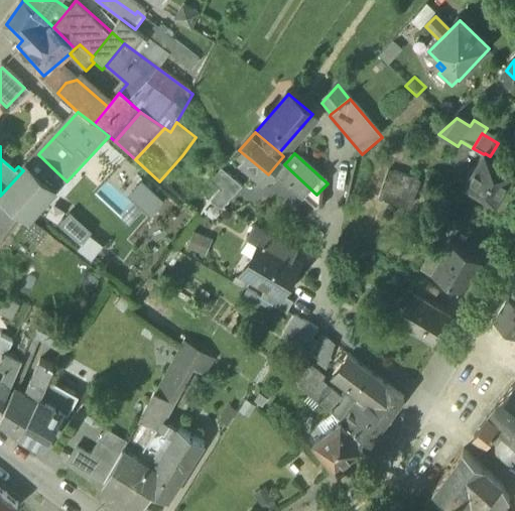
[(490,156),(485,153),(484,154),(465,185),(496,204),(505,187),(509,186),(511,184),(513,181),(514,178),(513,174),(514,173),(514,171),(490,156)]
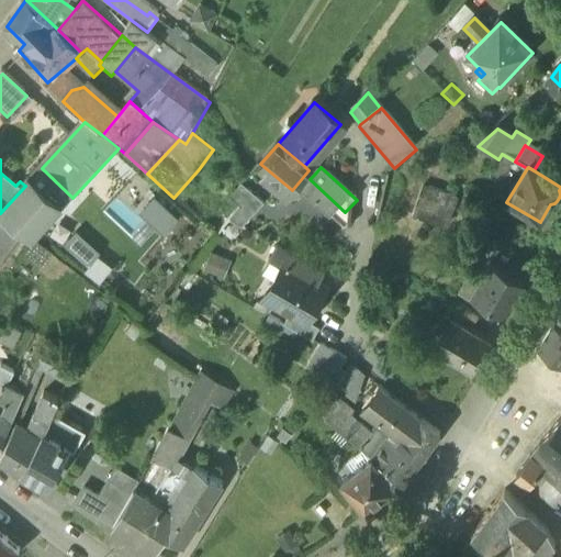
[(73,198),(42,168),(29,181),(60,211),(73,198)]
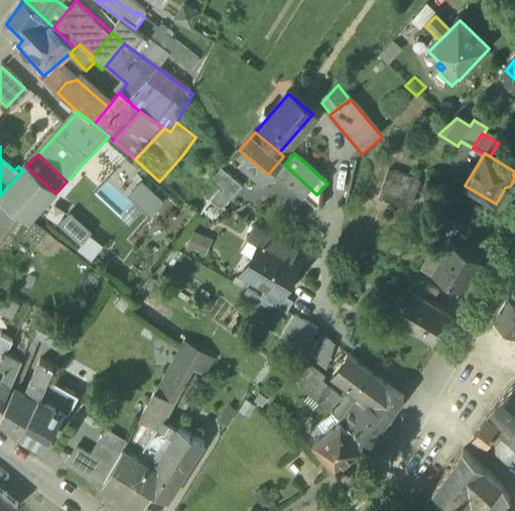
[(283,156),(273,168),(315,210),(316,195),(284,164),(288,160),(283,156)]
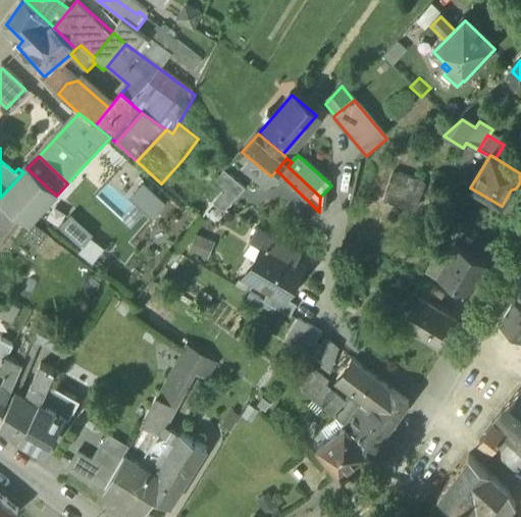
[(27,168),(23,172),(0,198),(0,201),(21,218),(20,219),(30,225),(56,196),(27,168)]
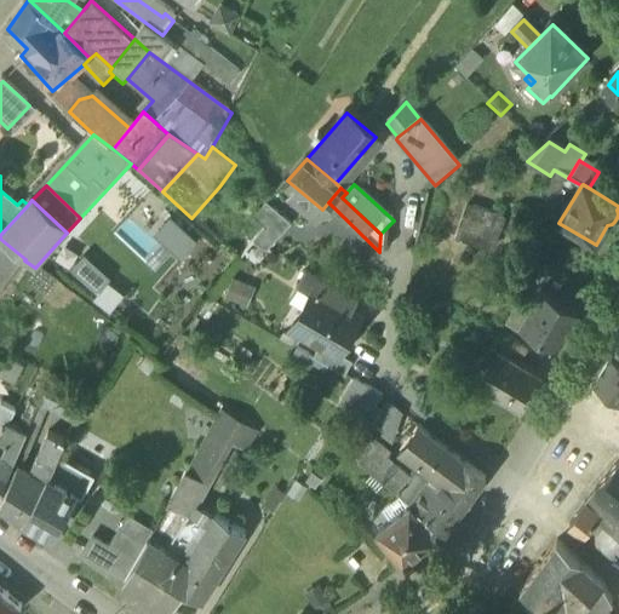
[(292,225),(268,204),(254,217),(268,229),(257,245),(268,251),(292,225)]
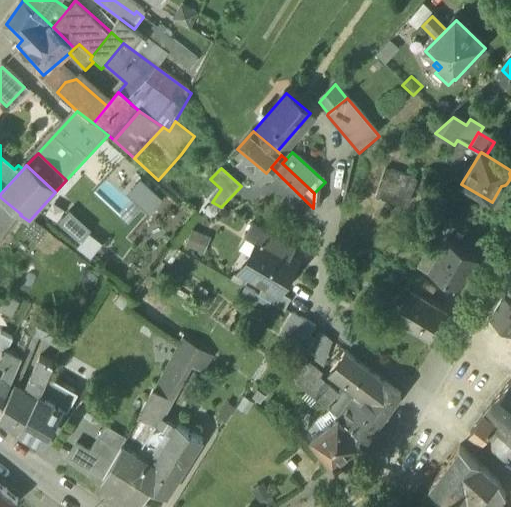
[(0,243),(20,215),(21,214),(0,197),(0,243)]
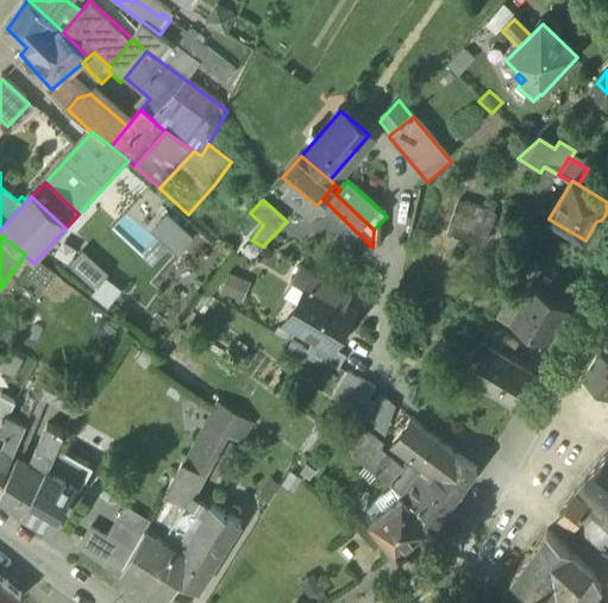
[(308,288),(348,311),(353,299),(300,269),(301,272),(294,283),(307,291),(308,288)]
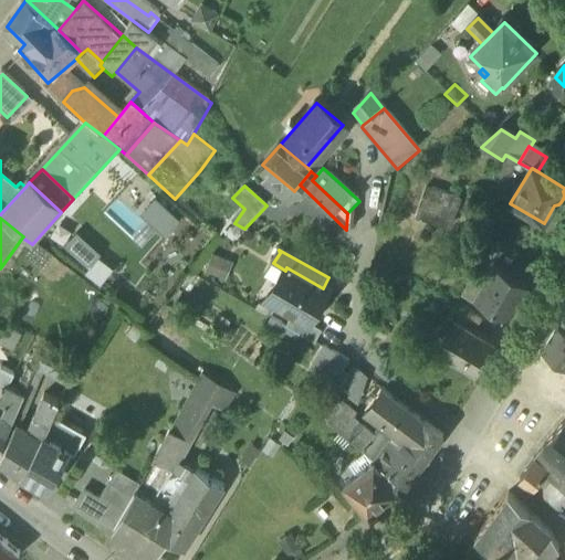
[(216,255),(209,273),(230,281),(237,263),(216,255)]
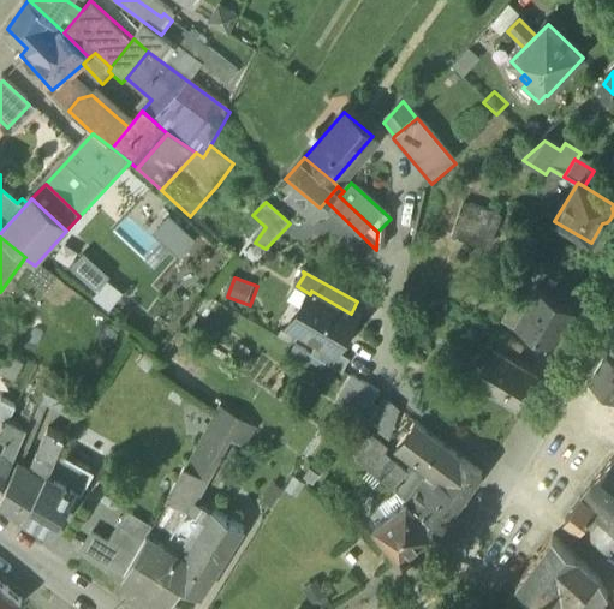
[(297,286),(288,303),(302,309),(309,312),(317,298),(310,294),(297,286)]
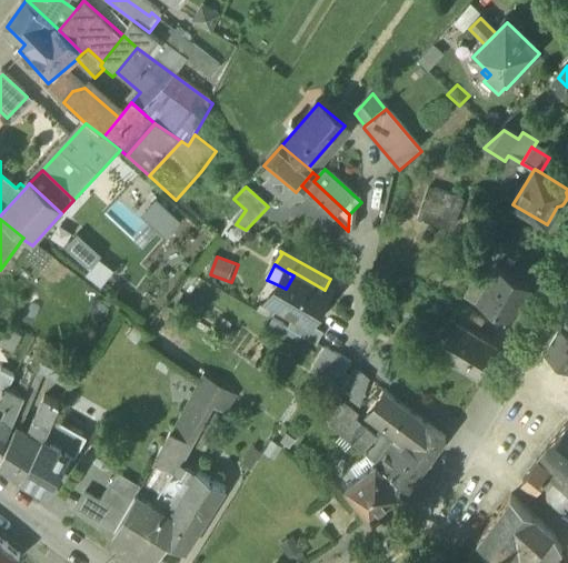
[(484,290),(477,301),(511,321),(530,288),(496,268),(484,290)]
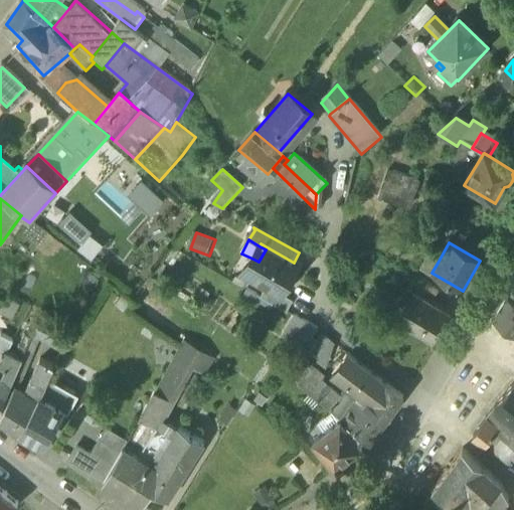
[(259,262),(252,259),(243,274),(241,273),(240,276),(266,290),(281,299),(282,297),(277,293),(285,280),(288,282),(296,268),(298,269),(299,267),(294,263),(261,243),(260,246),(266,249),(259,262)]
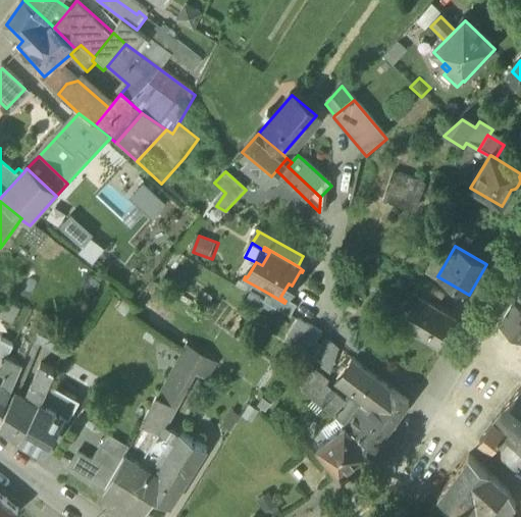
[(444,266),(432,259),(426,270),(437,276),(444,266)]
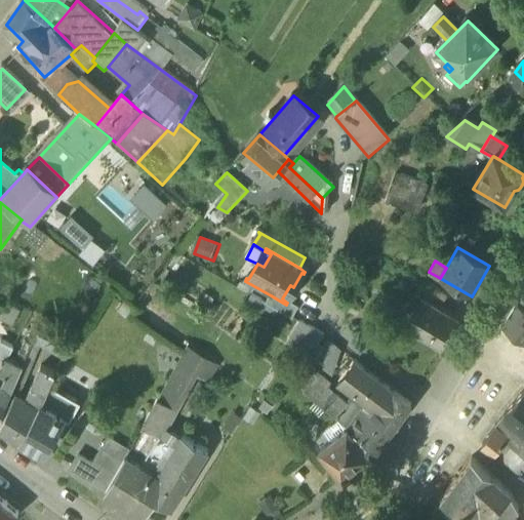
[(447,298),(424,285),(416,298),(421,302),(422,300),(441,310),(447,298)]
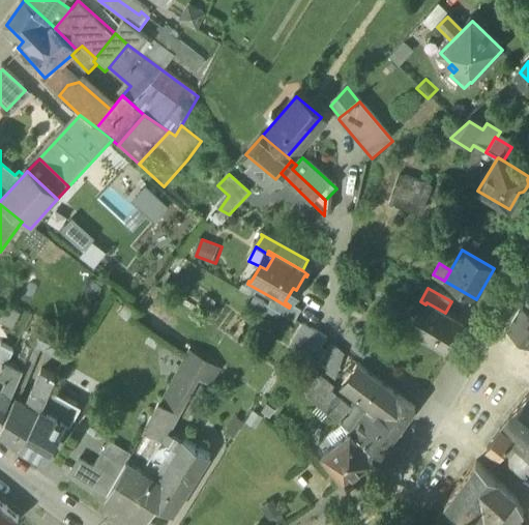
[(289,308),(273,298),(267,309),(294,324),(301,313),(290,305),(289,308)]
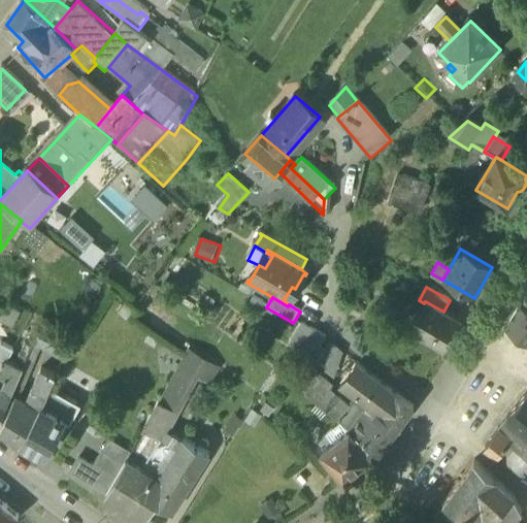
[(443,312),(425,301),(424,303),(407,332),(443,353),(461,322),(443,312)]
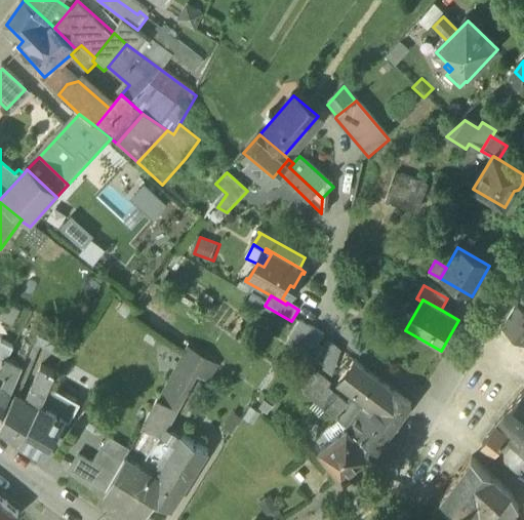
[(166,337),(183,308),(173,303),(166,314),(155,307),(144,323),(166,337)]
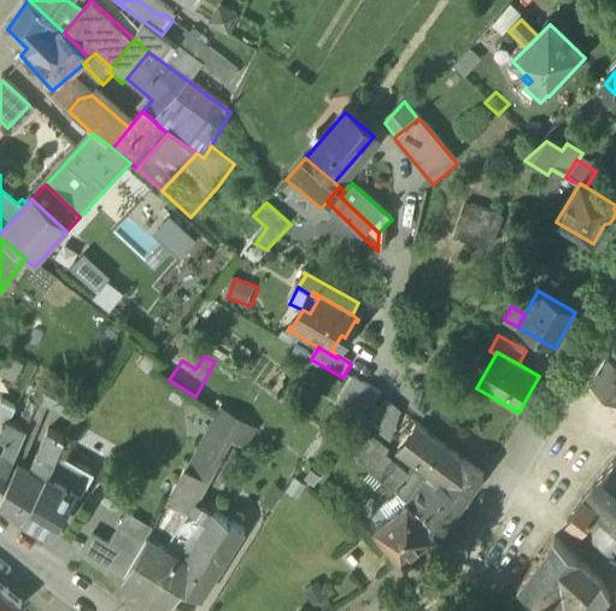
[(615,362),(609,358),(591,385),(615,404),(615,362)]
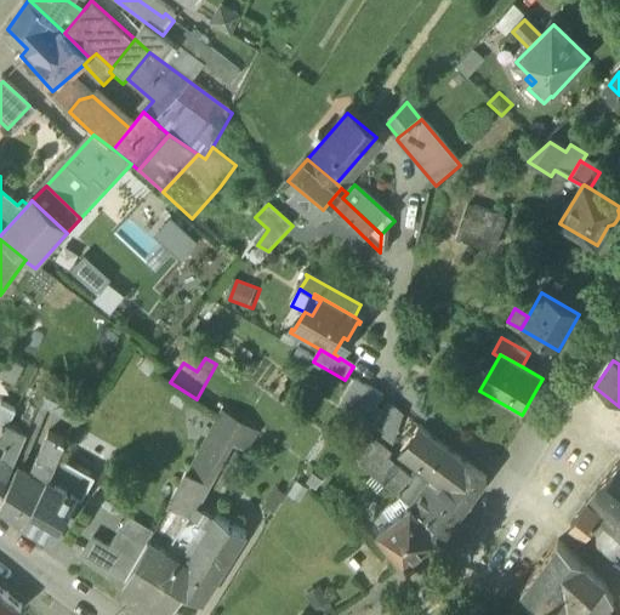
[(89,400),(50,380),(40,402),(50,406),(78,422),(89,400)]
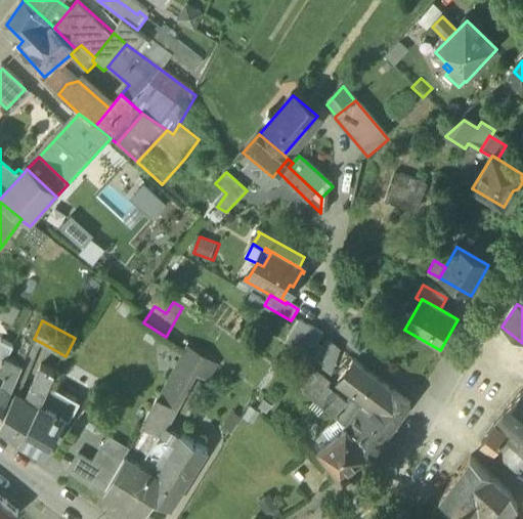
[(312,333),(298,323),(286,344),(300,353),(312,333)]
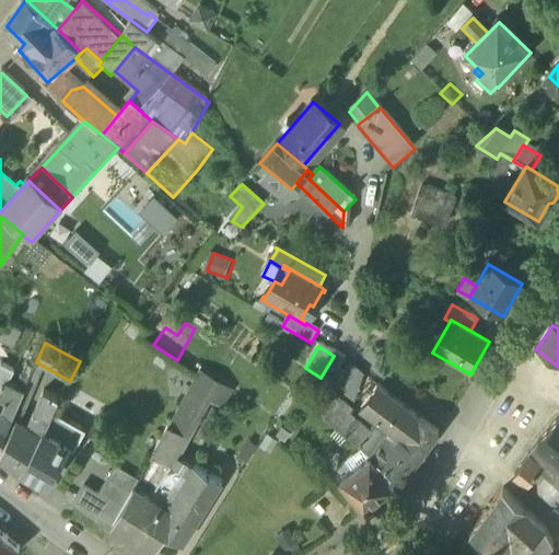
[(22,359),(1,348),(0,348),(0,367),(1,368),(0,368),(0,388),(3,390),(7,385),(8,385),(22,359)]
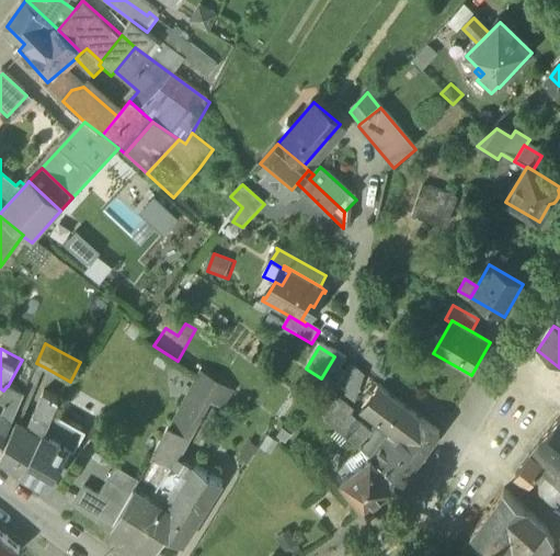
[(334,356),(321,378),(332,385),(345,362),(335,355),(334,356)]
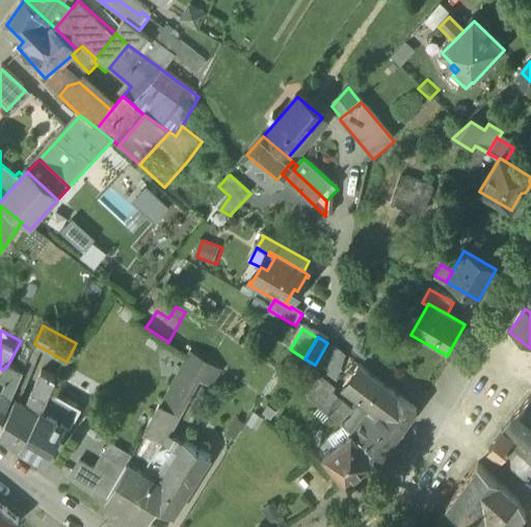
[(21,341),(7,366),(6,366),(3,370),(10,373),(1,395),(10,401),(29,358),(33,347),(21,341)]
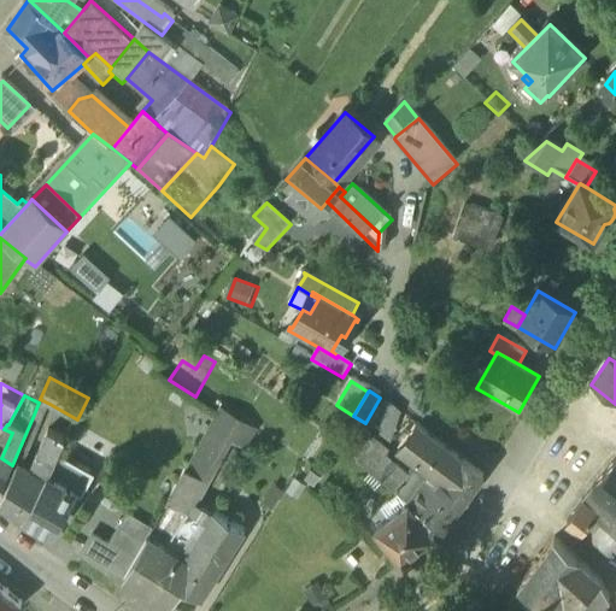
[(50,404),(40,399),(39,403),(34,415),(42,419),(50,404)]
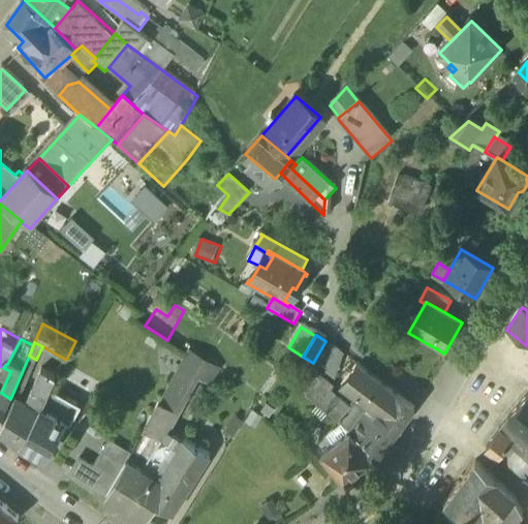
[(213,391),(226,366),(212,357),(206,364),(191,353),(181,372),(198,381),(213,391)]
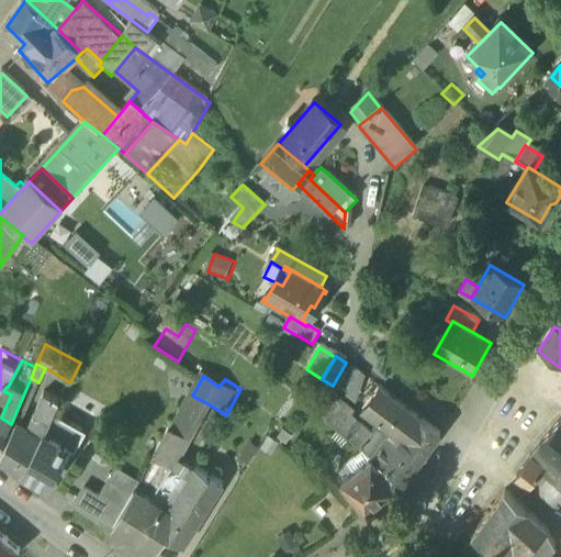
[(38,382),(31,378),(11,424),(15,426),(19,429),(38,382)]
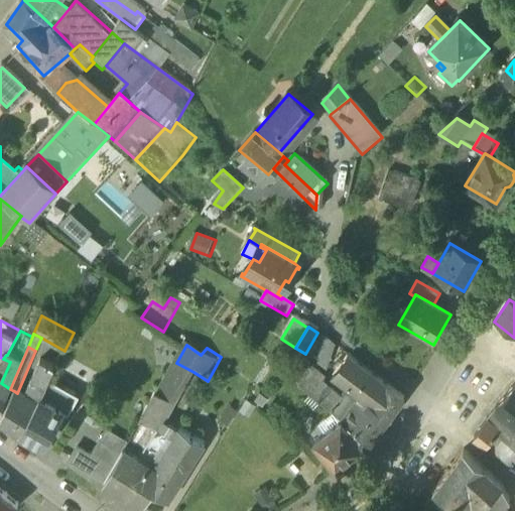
[(368,374),(346,358),(334,376),(354,392),(368,374)]
